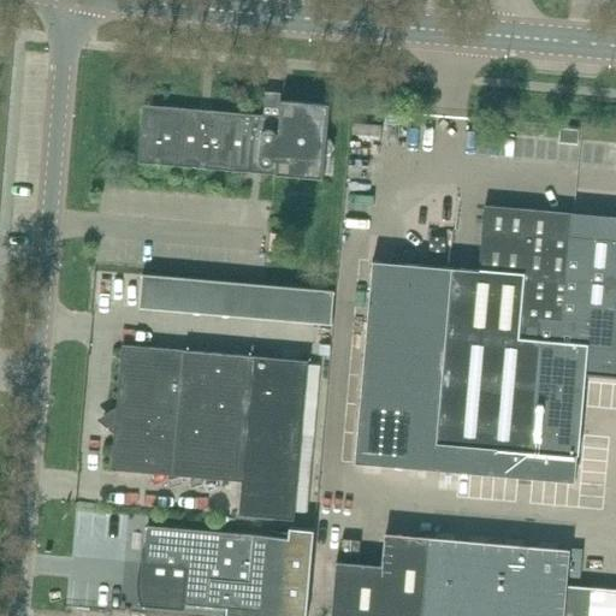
[(326,138),(330,106),(282,101),(280,118),(265,117),(236,113),(212,112),(197,111),(160,107),(143,106),(141,124),(140,148),(138,164),(252,173),(262,175),(324,179),(325,157),(330,155),(332,152),(333,148),(333,143),(331,140),(326,138)]
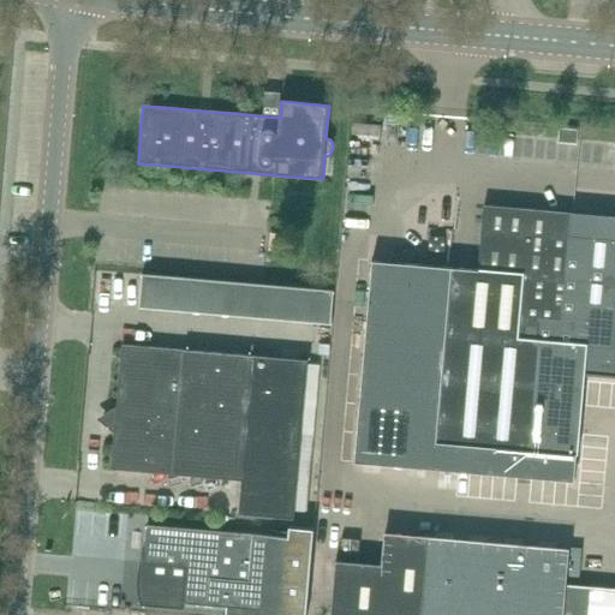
[(577,281),(580,240),(580,238),(569,237),(572,215),(484,208),(478,273),(577,281)]
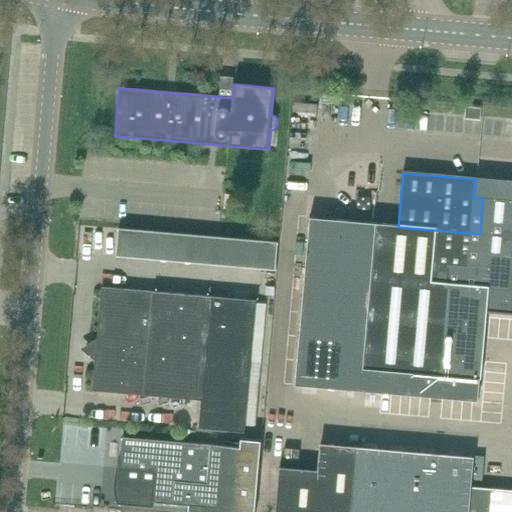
[(511,257),(511,244),(511,200),(483,198),(483,200),(480,234),(478,259),(490,260),(486,313),(511,314),(511,257)]
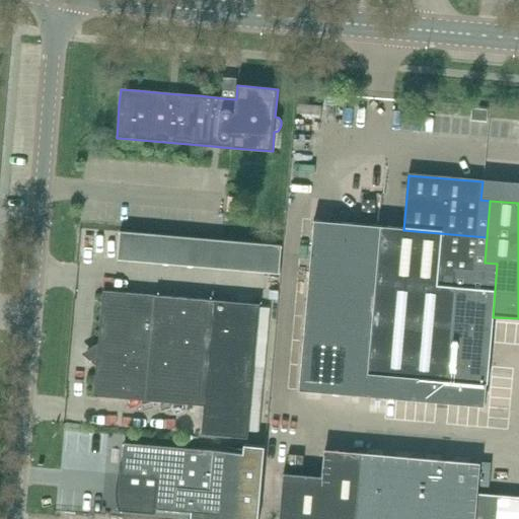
[(381,228),(314,221),(306,306),(374,313),(381,228)]
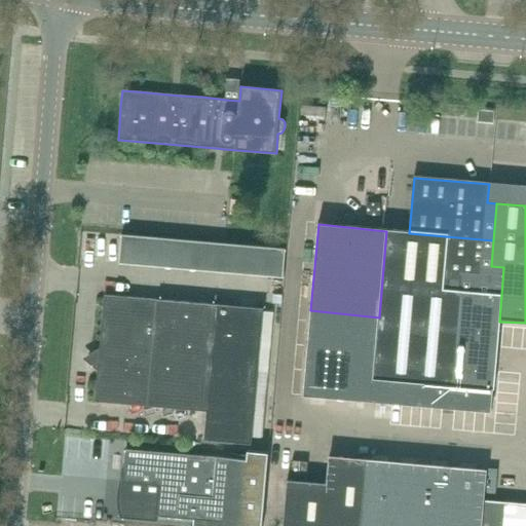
[(291,271),(293,240),(128,227),(125,259),(216,266),(215,284),(269,288),(270,270),(291,271)]
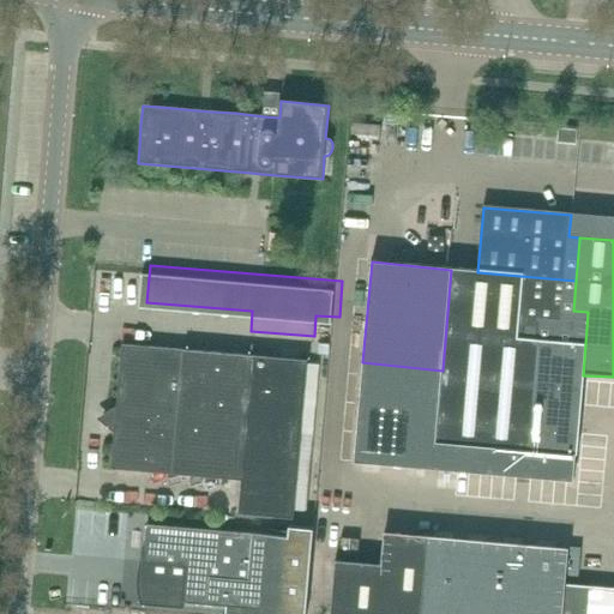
[(576,455),(583,375),(588,312),(573,311),(576,281),(477,272),(451,270),(443,371),(437,444),(576,455)]
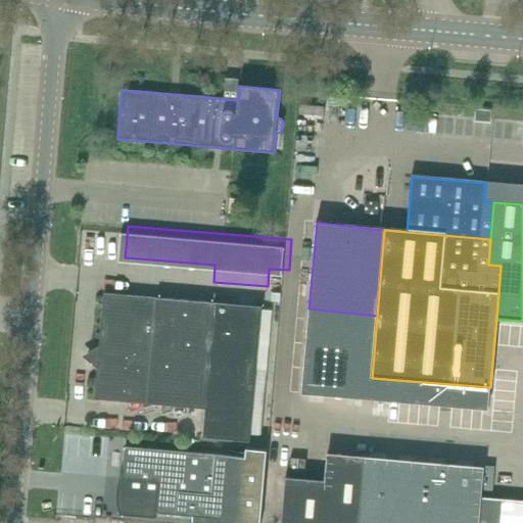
[(262,307),(208,302),(104,293),(100,340),(100,346),(90,351),(89,362),(93,365),(97,369),(95,399),(205,409),(203,437),(250,441),(262,307)]
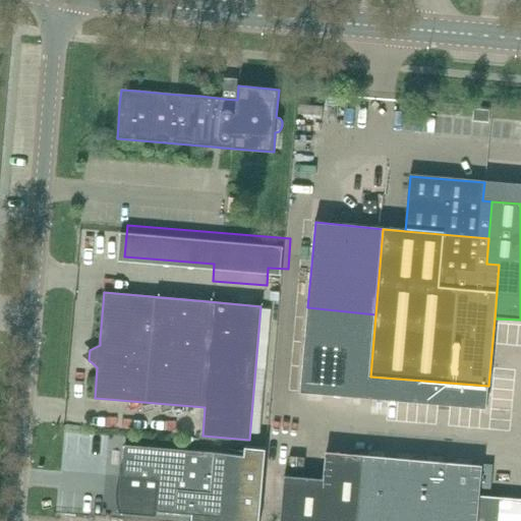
[(370,377),(375,314),(307,307),(299,393),(368,399),(370,377)]
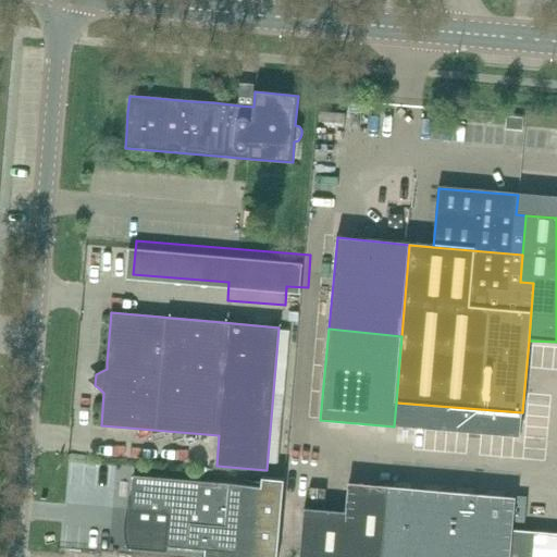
[(522,412),(396,403),(394,426),(519,441),(522,412)]
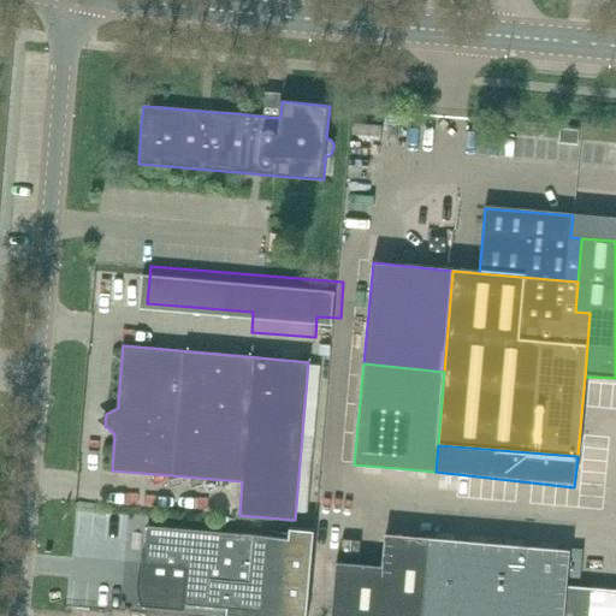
[(289,539),(147,527),(144,550),(143,555),(142,558),(141,562),(140,566),(138,569),(138,574),(137,579),(137,585),(137,591),(138,597),(140,602),(141,608),(185,611),(185,605),(226,609),(225,615),(306,615),(314,531),(290,528),(289,539)]
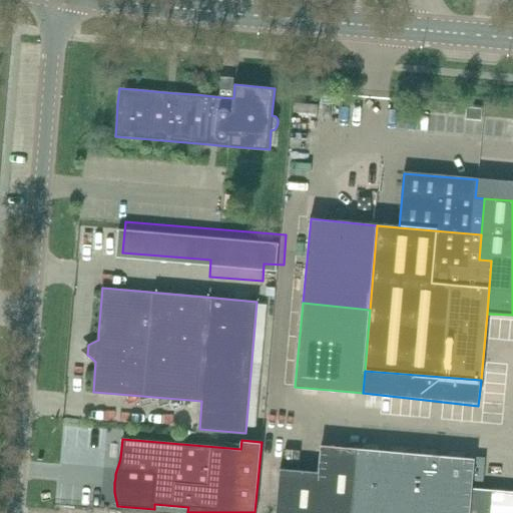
[(352,512),(358,453),(320,451),(318,478),(280,474),(276,512),(352,512)]
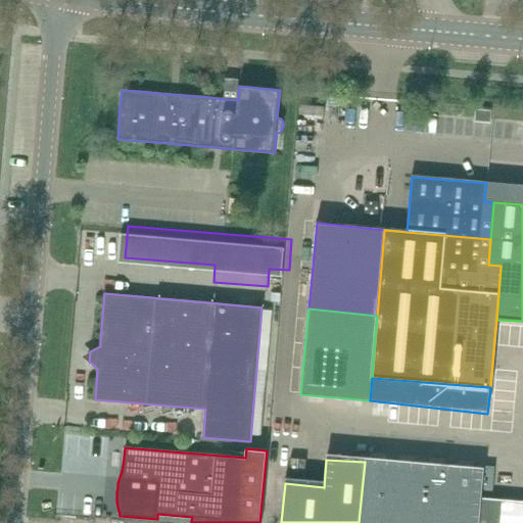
[(304,475),(305,461),(290,460),(289,473),(304,475)]
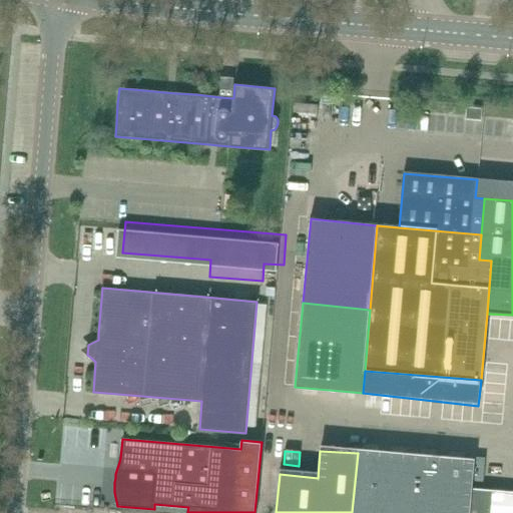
[(469,512),(472,489),(474,461),(358,451),(358,453),(352,512),(469,512)]
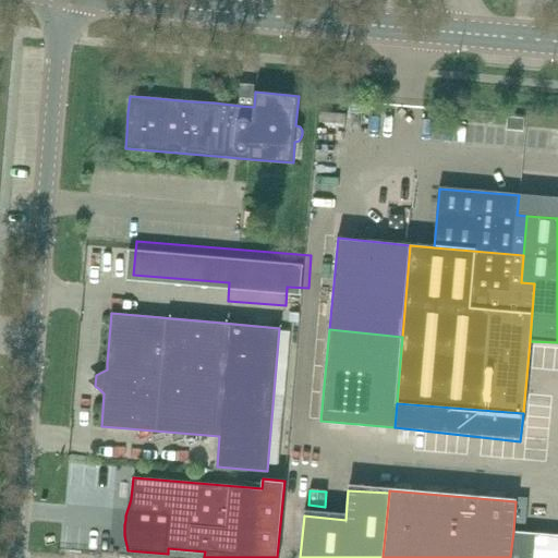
[(557,557),(557,535),(513,532),(510,557),(557,557)]
